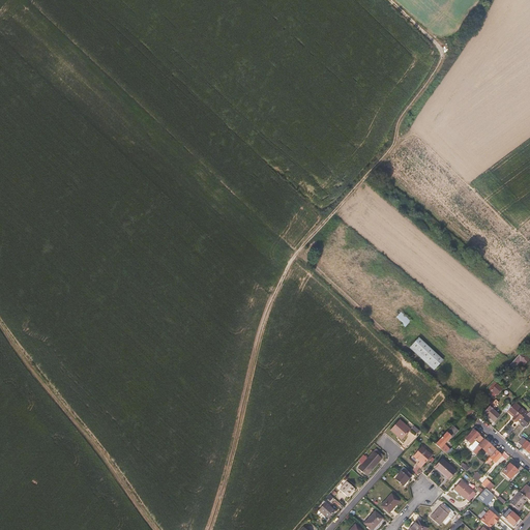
[(395,318),(406,327),(411,321),(401,312),(395,318)]
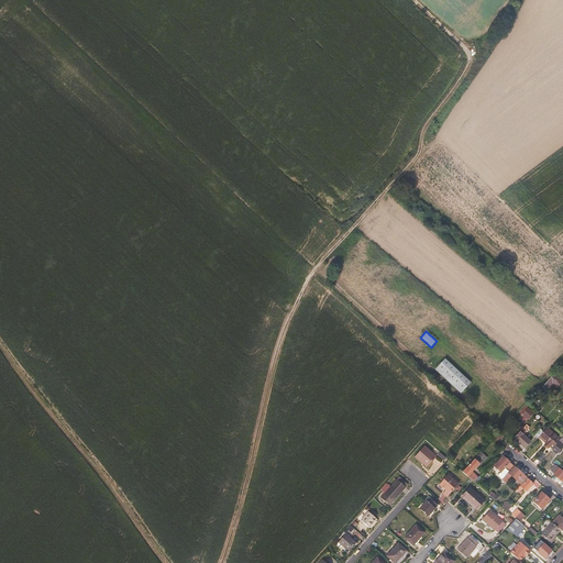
[(460,394),(471,383),(445,359),(434,370),(460,394)]
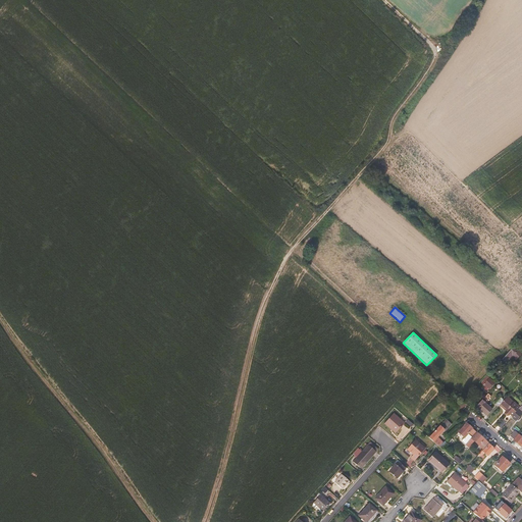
[(521,354),(515,348),(503,360),(506,363),(513,356),(516,359),(521,354)]
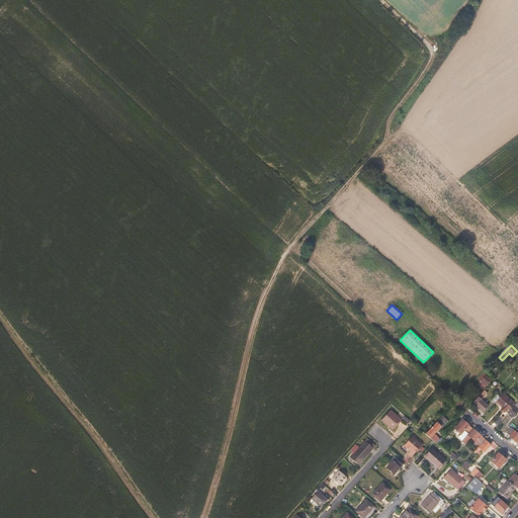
[(491,380),(484,374),(478,380),(480,382),(481,381),(483,383),(481,385),(483,387),(485,385),(486,386),(491,380)]
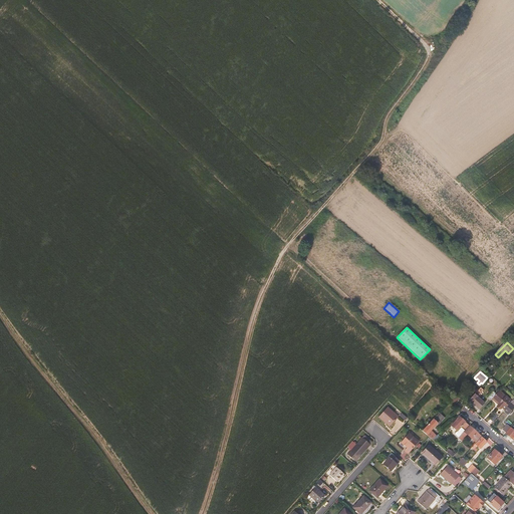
[(479,389),(469,400),(479,409),(485,403),(478,397),(483,392),(479,389)]
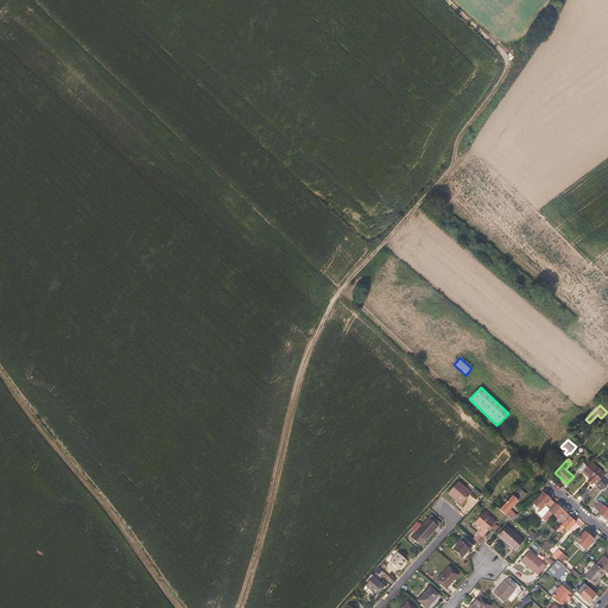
[(587,467),(582,472),(584,474),(586,473),(590,476),(589,479),(588,480),(591,483),(594,482),(596,485),(602,477),(605,475),(590,462),(587,467)]
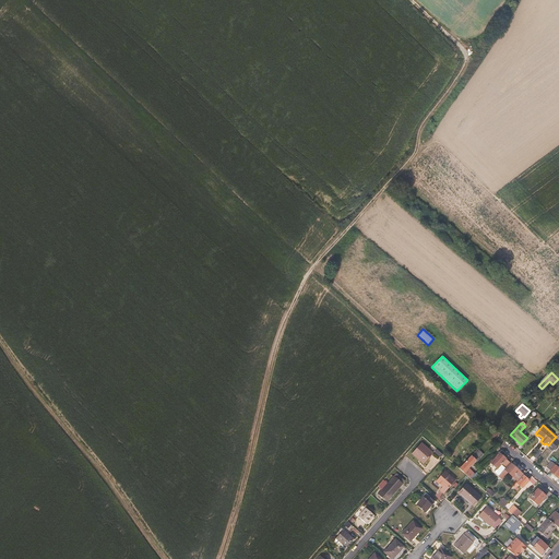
[(535,433),(539,429),(536,426),(531,431),(534,435),(535,433)]
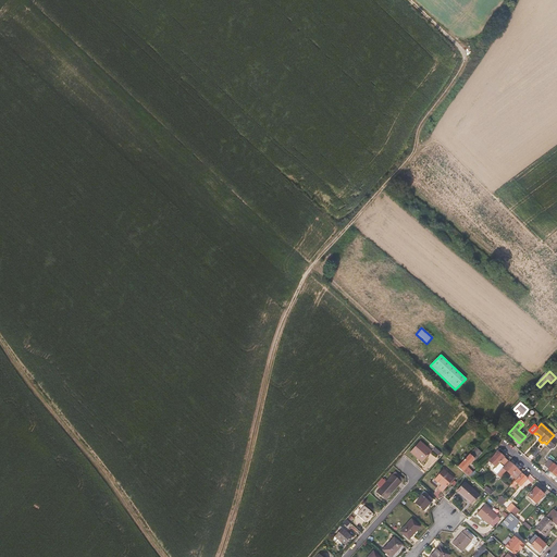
[(493,429),(489,433),(494,438),(498,434),(493,429)]
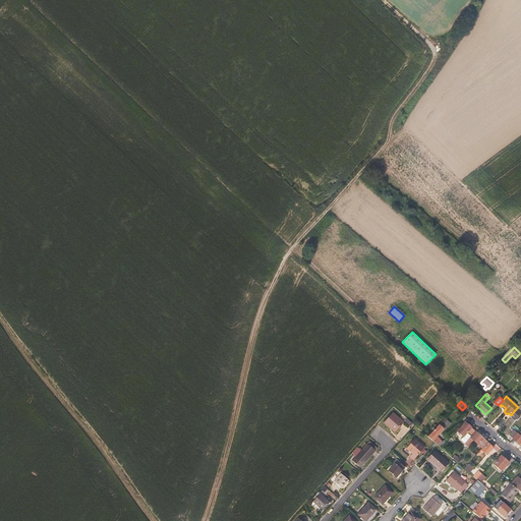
[(520,413),(520,406),(520,405),(518,407),(516,409),(517,409),(511,416),(515,420),(520,413)]
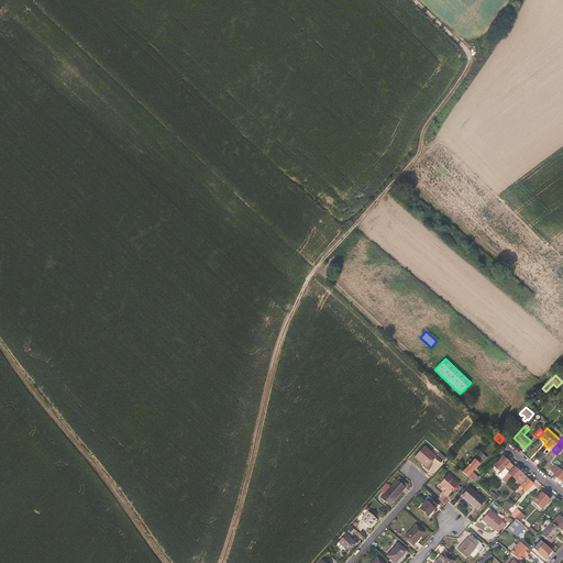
[(423,448),(415,456),(427,466),(434,457),(423,448)]
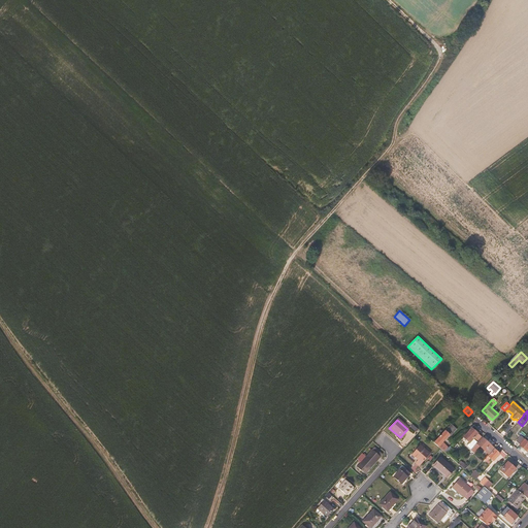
[(506,433),(514,425),(512,422),(504,430),(506,433)]
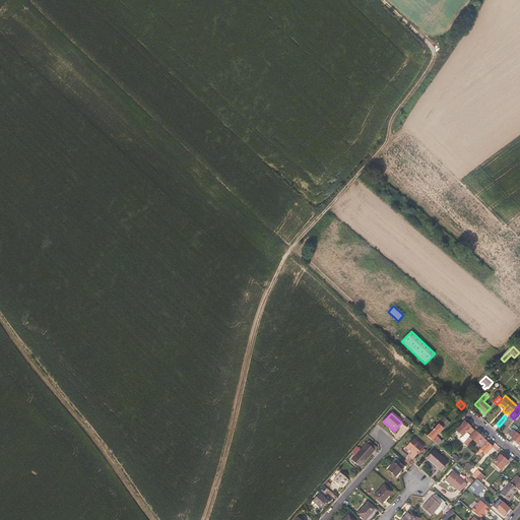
[(444,417),(427,436),(433,441),(443,429),(444,430),(450,423),(444,417)]
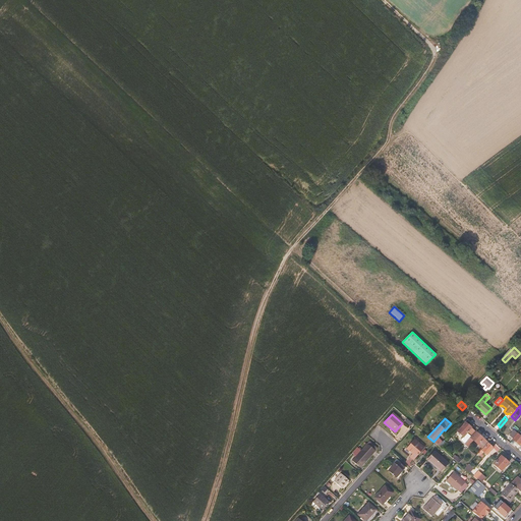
[(468,438),(474,430),(466,422),(457,431),(463,437),(465,436),(468,438)]
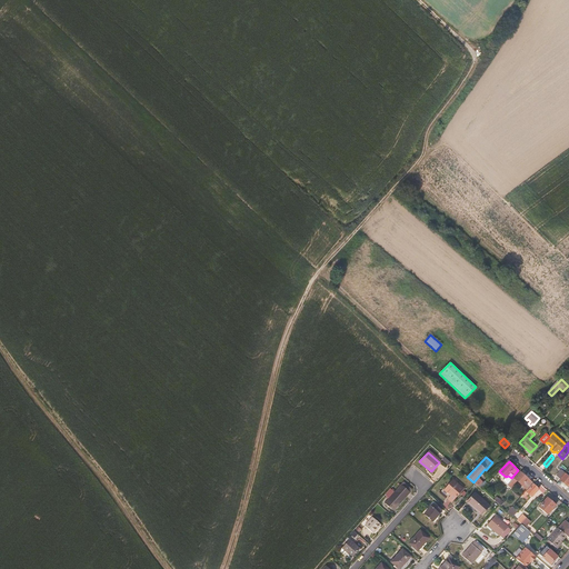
[(559,479),(565,472),(566,471),(562,469),(556,477),(559,479)]
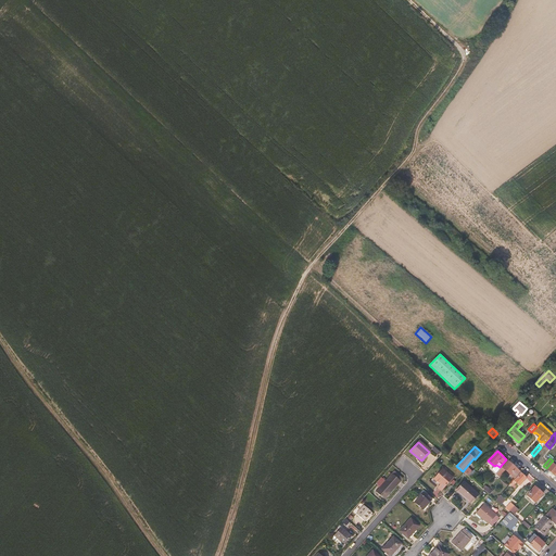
[(520,471),(507,460),(503,465),(501,468),(495,474),(500,477),(505,470),(515,478),(520,471)]
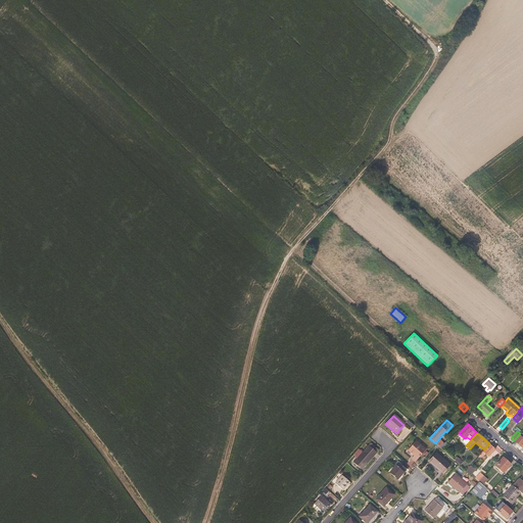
[(522,444),(522,437),(519,434),(514,440),(521,446),(522,444)]
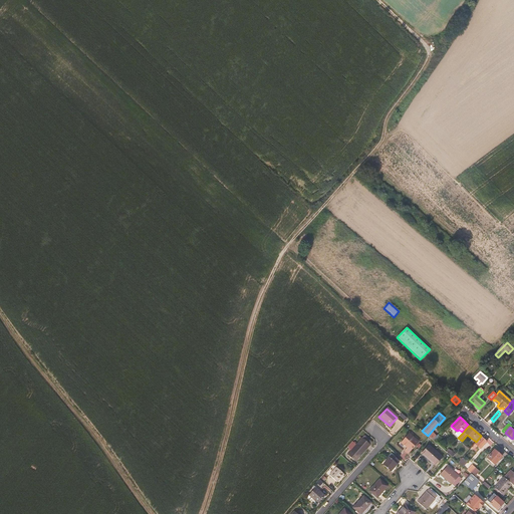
[(443,431),(438,435),(432,440),(436,443),(446,434),(443,431)]
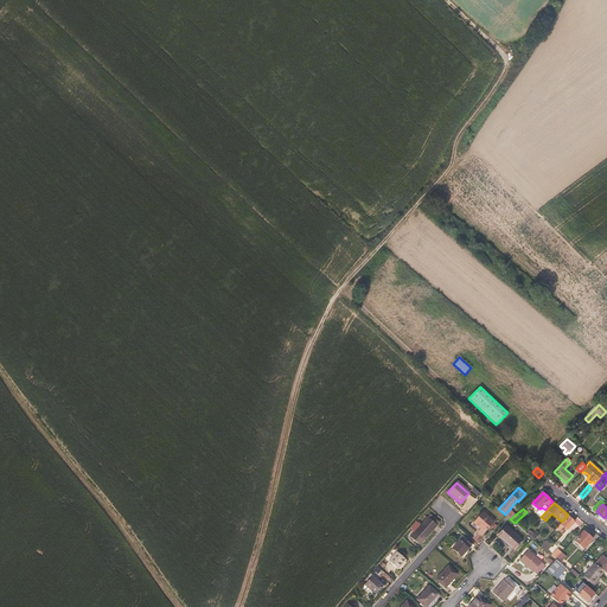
[(493,522),(484,512),(474,523),(481,529),(479,532),(481,535),(493,522)]
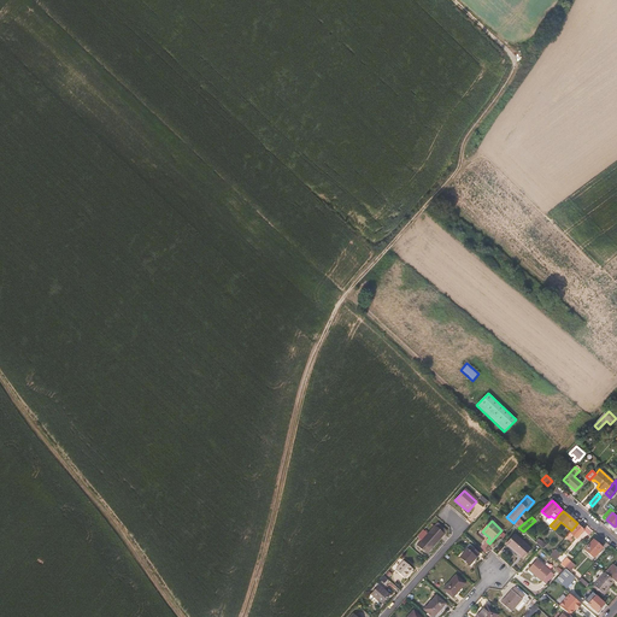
[(445,534),(435,526),(418,546),(427,553),(445,534)]
